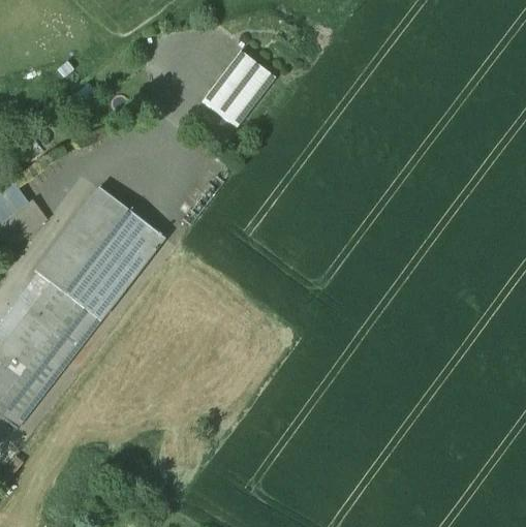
[(242,51),(204,101),(238,127),(276,78),(242,51)]
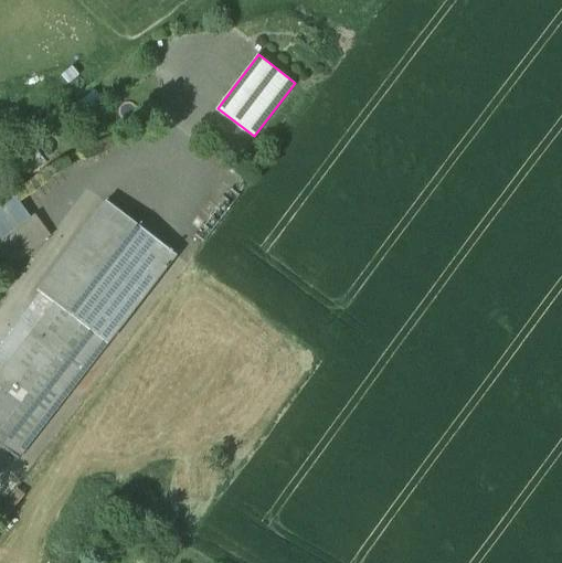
[(17,194),(0,206),(0,240),(32,215),(17,194)]
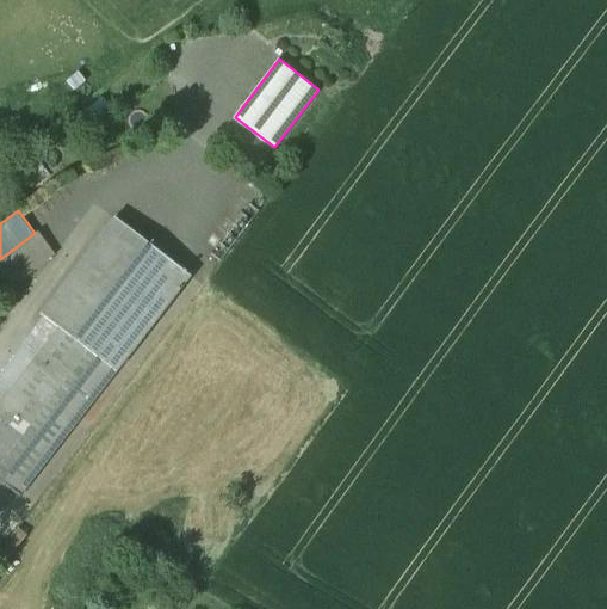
[(116,216),(43,312),(45,314),(61,326),(118,369),(191,274),(116,216)]
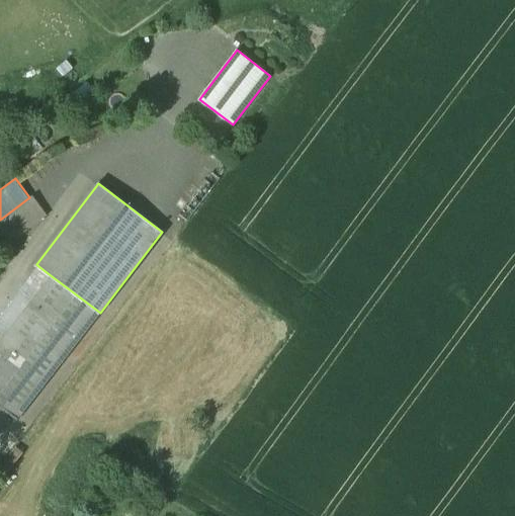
[(38,266),(0,316),(0,336),(4,339),(52,276),(38,266)]
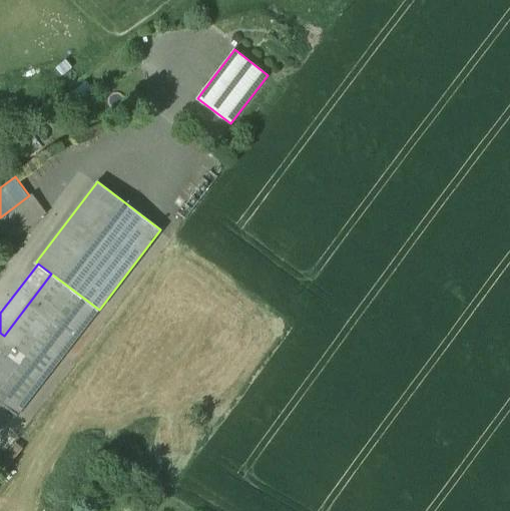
[(4,336),(0,341),(0,401),(18,415),(99,310),(51,274),(4,336)]
